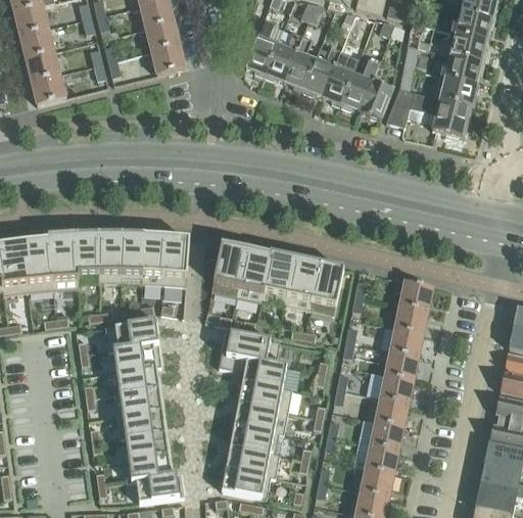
[(10,0),(13,12),(43,5),(54,2),(53,0),(10,0)]
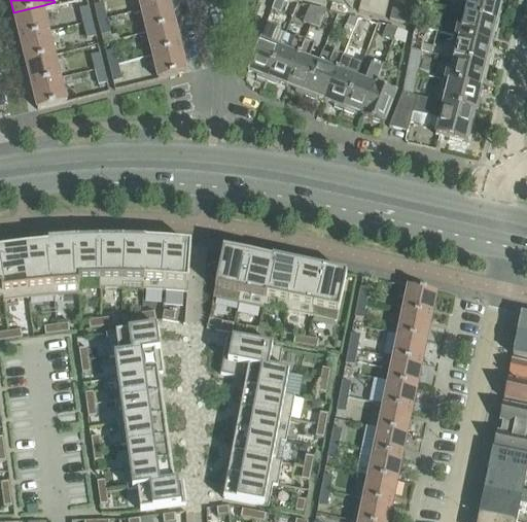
[(107,13),(103,0),(93,0),(98,16),(107,13)]
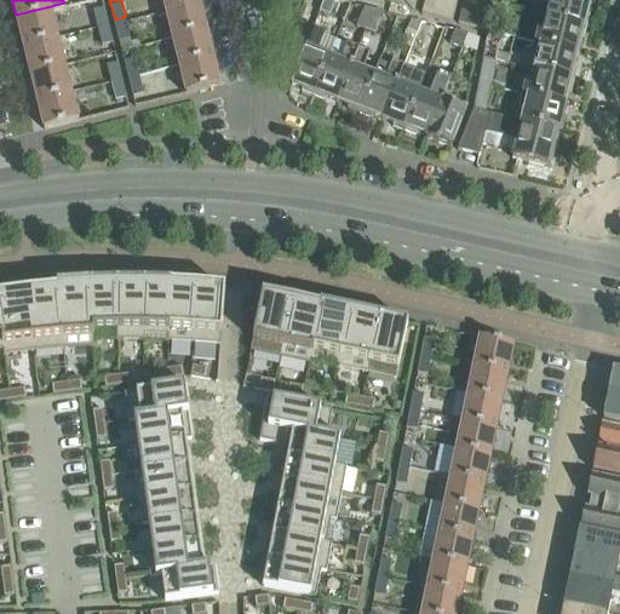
[(206,26),(200,0),(189,0),(165,6),(172,34),(206,26)]
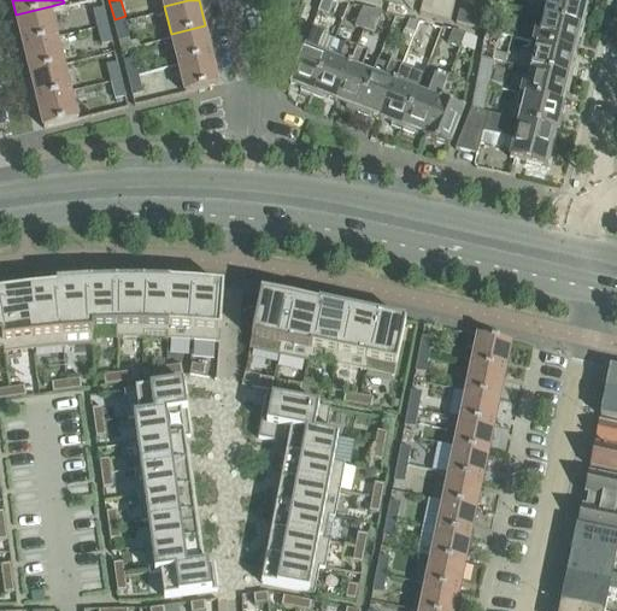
[(328,11),(331,0),(321,0),(318,7),(328,11)]
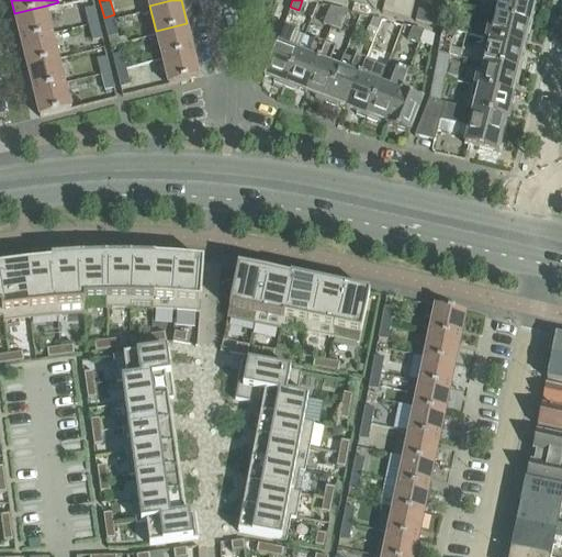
[(409,17),(413,3),(401,0),(384,0),(382,10),(409,17)]
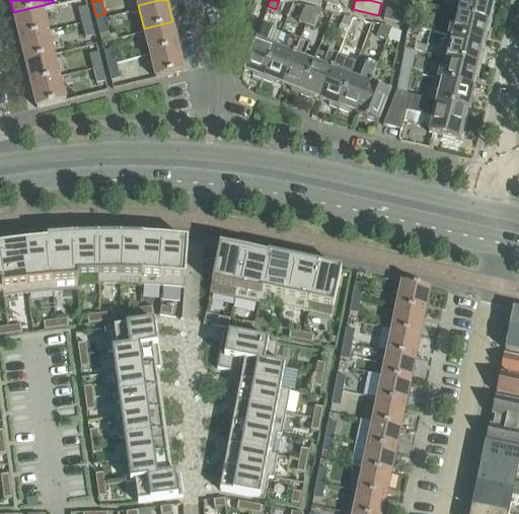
[(399,20),(405,0),(387,0),(383,15),(399,20)]
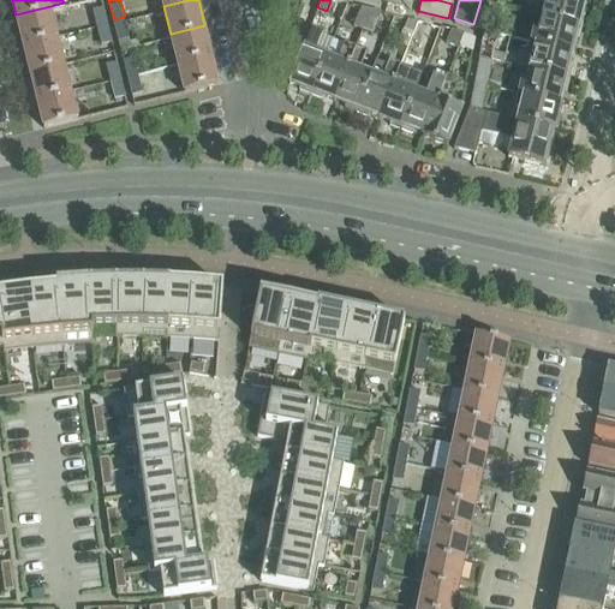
[(583,10),(585,0),(543,0),(541,13),(583,23),(585,11),(583,10)]
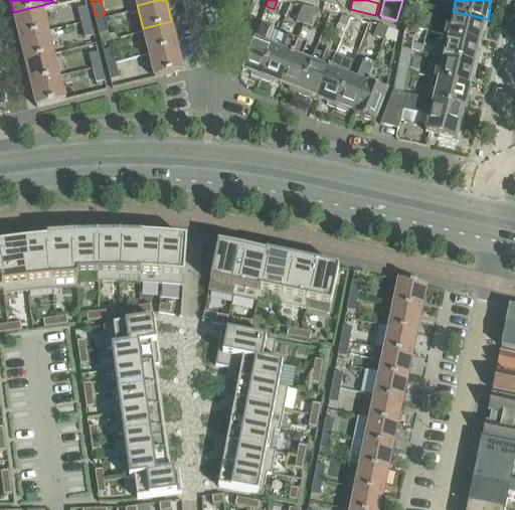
[(90,17),(87,3),(77,5),(80,19),(90,17)]
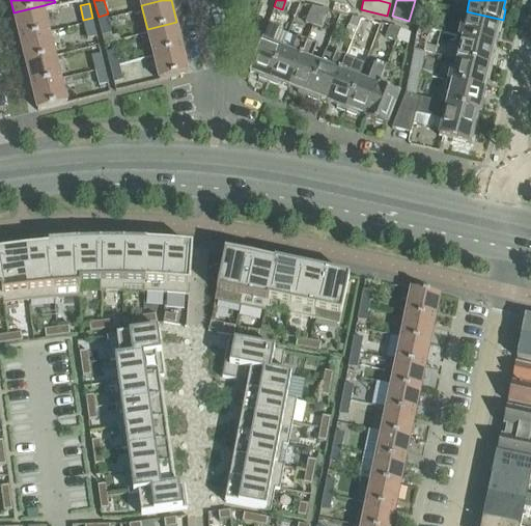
[(313,22),(320,5),(312,3),(305,19),(313,22)]
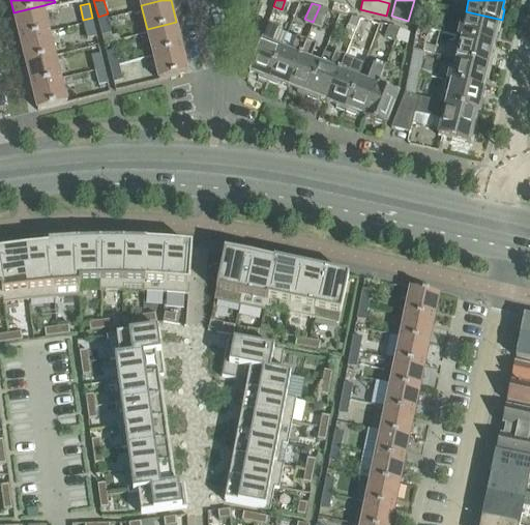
[(50,28),(43,5),(13,12),(20,36),(50,28)]
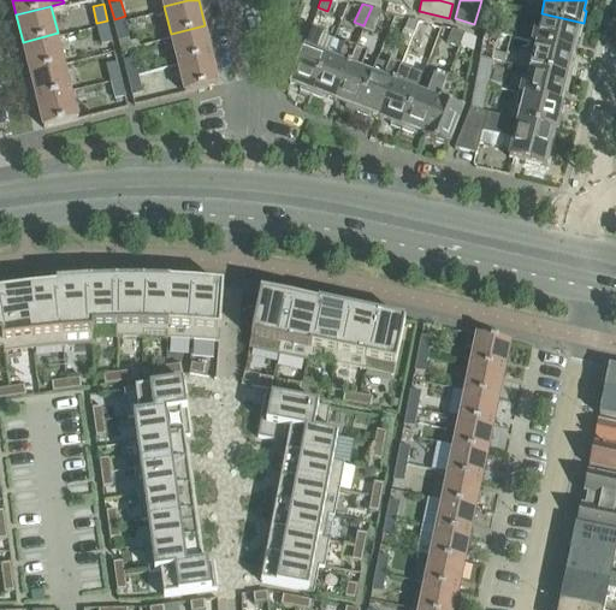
[(373,30),(381,9),(381,7),(372,6),(363,25),(373,30)]
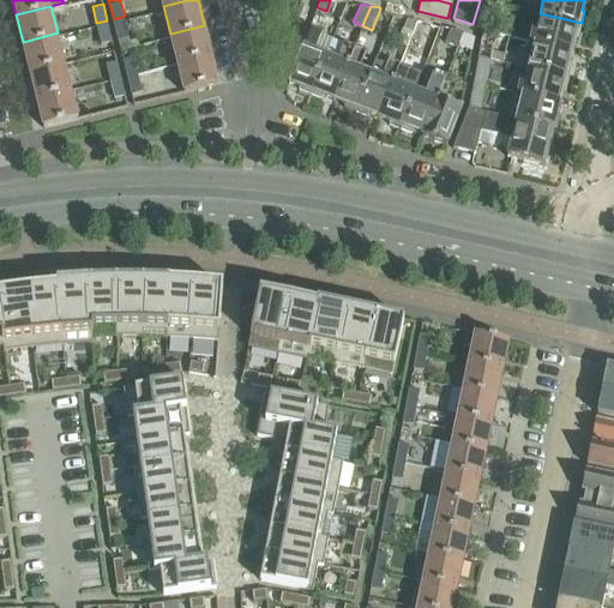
[(578,35),(582,23),(540,13),(534,38),(572,48),(576,35),(578,35)]
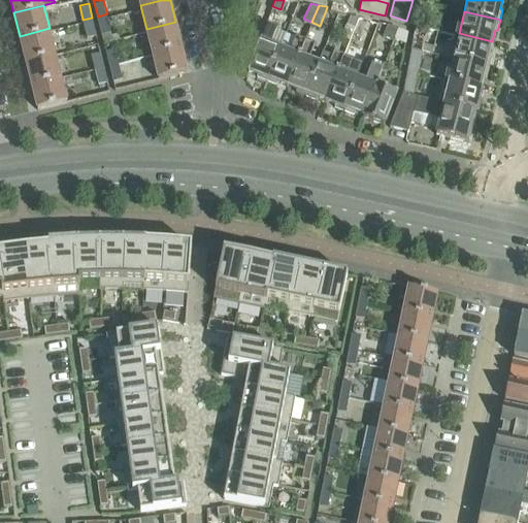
[(112,37),(107,13),(98,17),(103,40),(112,37)]
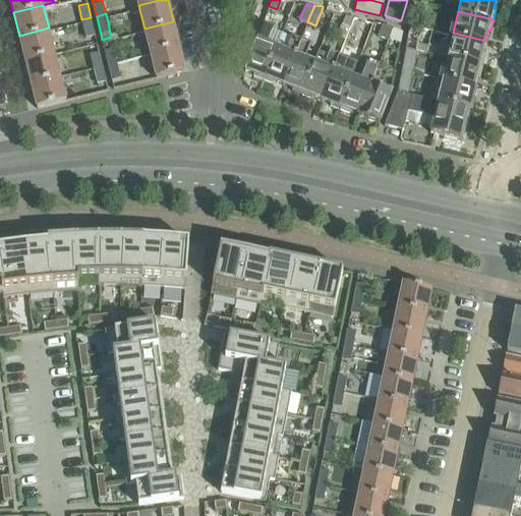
[(352,40),(362,17),(362,16),(354,14),(349,24),(345,37),(352,40)]
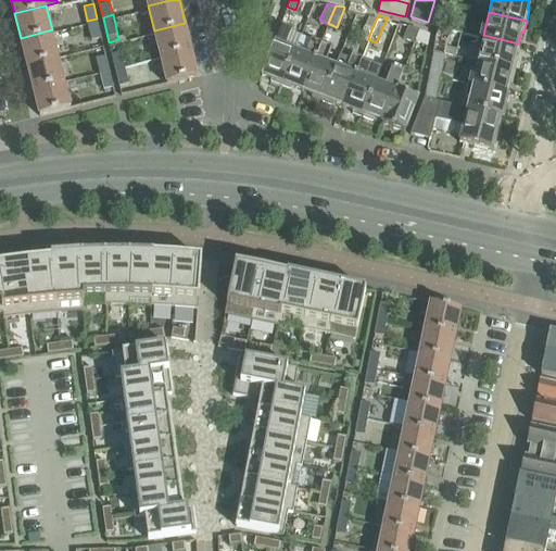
[(101,35),(97,19),(87,21),(91,37),(101,35)]
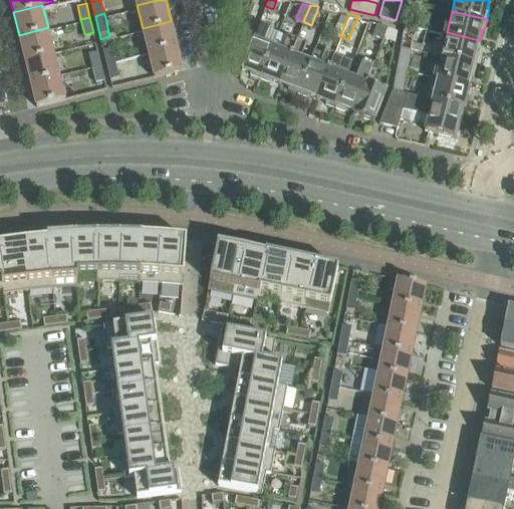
[(177,44),(171,21),(143,28),(149,51),(177,44)]
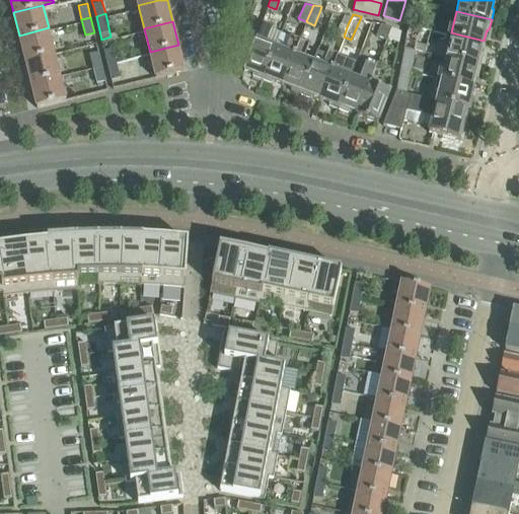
[(266,42),(272,25),(261,21),(243,66),(253,70),(252,72),(263,76),(275,45),(266,42)]
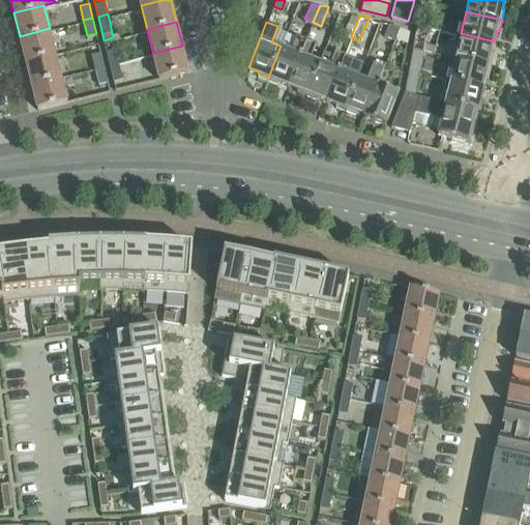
[(351,37),(355,25),(348,22),(343,34),(351,37)]
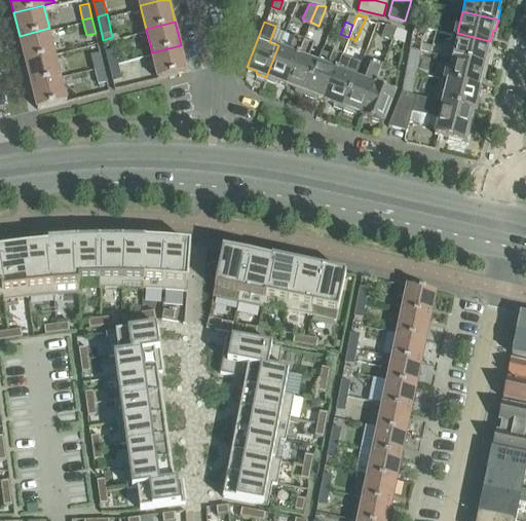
[(392,37),(397,26),(389,23),(384,34),(392,37)]
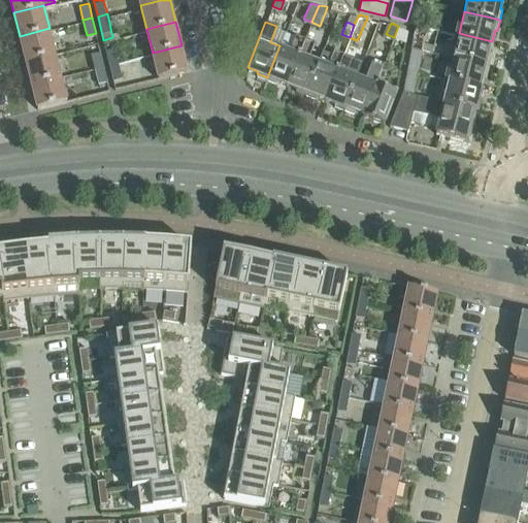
[(438,28),(416,23),(411,45),(422,47),(432,51),(438,28)]
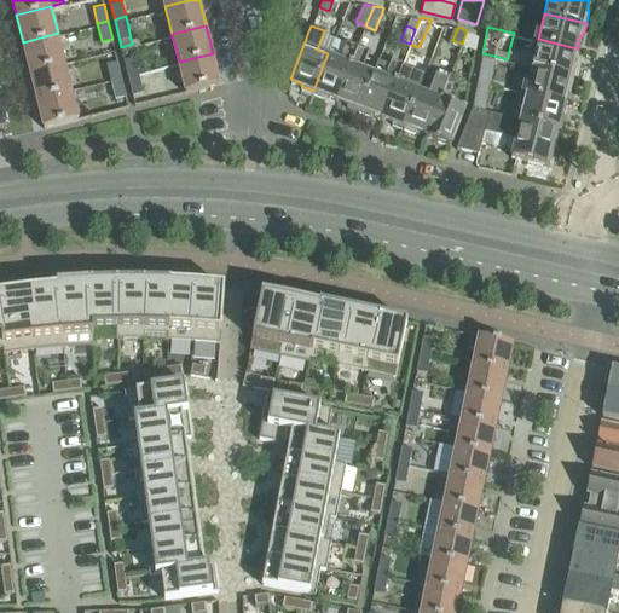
[(467,30),(462,42),(475,48),(478,35),(467,30)]
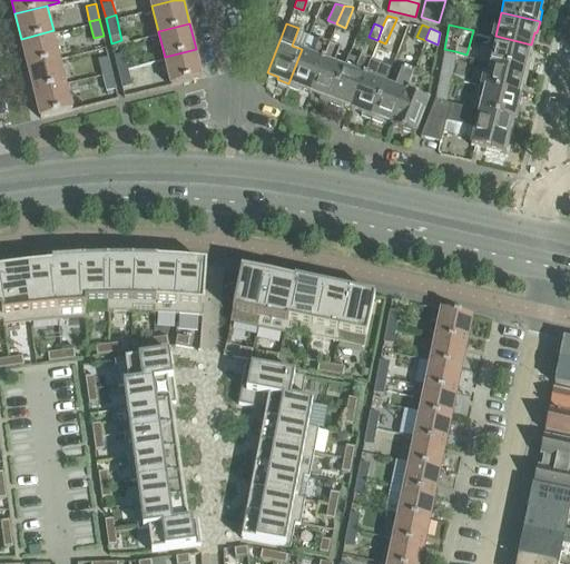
[(59,56),(53,30),(21,39),(28,63),(59,56)]
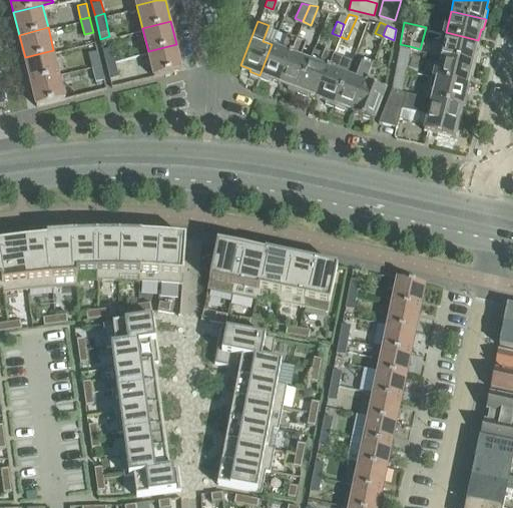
[(475,51),(478,40),(446,32),(441,53),(475,62),(478,51),(475,51)]
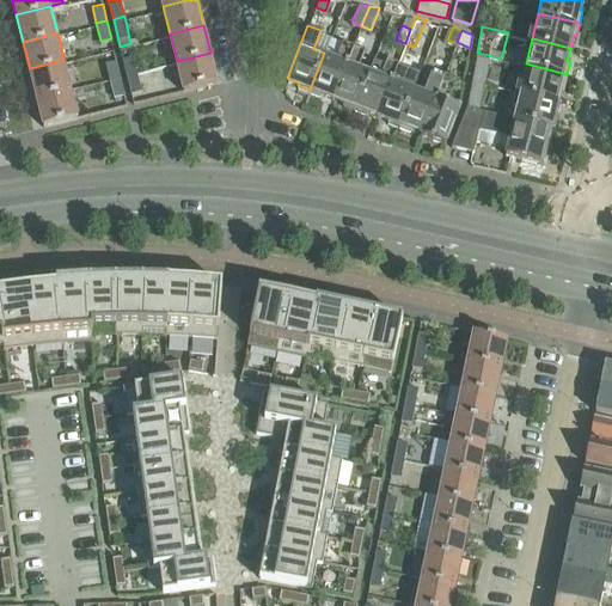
[(332,96),(354,43),(342,40),(336,57),(324,53),(310,90),(320,95),(322,91),(332,96)]
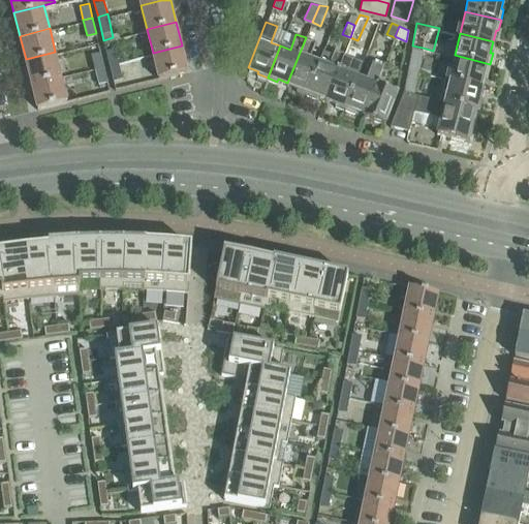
[(306,92),(318,61),(309,57),(315,41),(306,37),(287,83),(298,87),(297,89),(306,92)]
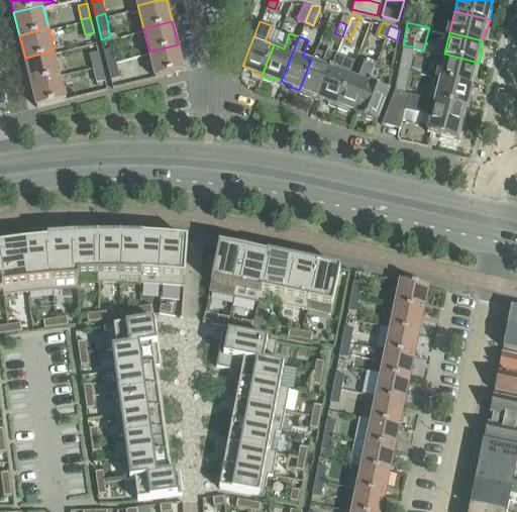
[(183,68),(178,44),(149,52),(154,75),(183,68)]
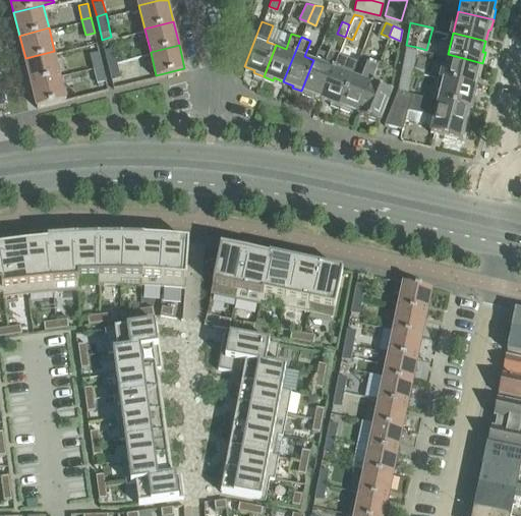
[(412,69),(416,47),(406,45),(402,66),(412,69)]
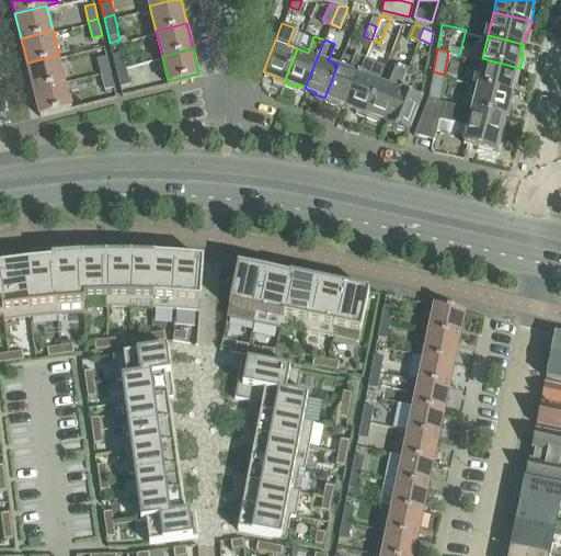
[(122,49),(112,52),(116,67),(126,65),(122,49)]
